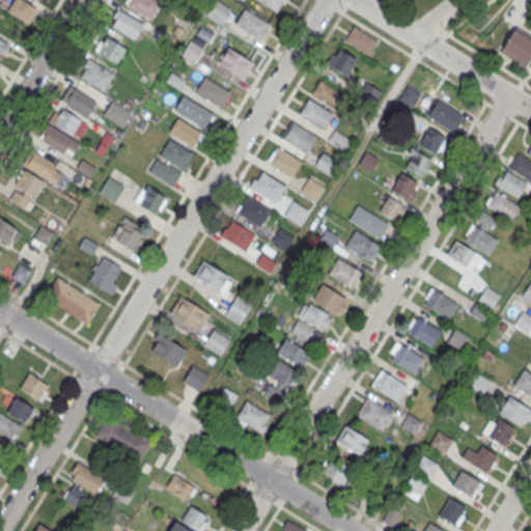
[(6,10),(12,0),(22,0),(36,8),(27,23),(6,10)]
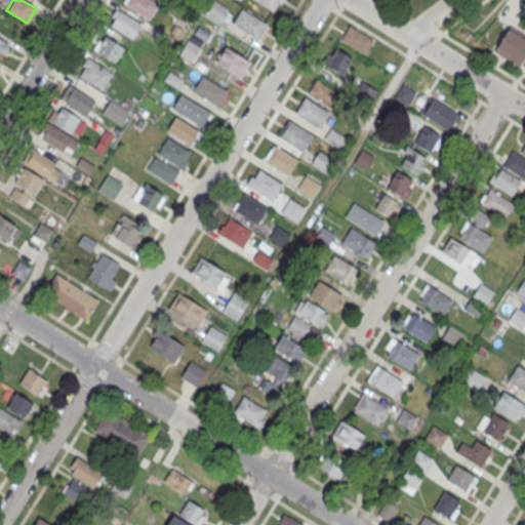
[(124,4),(126,0),(151,0),(158,4),(148,19),(124,4)]
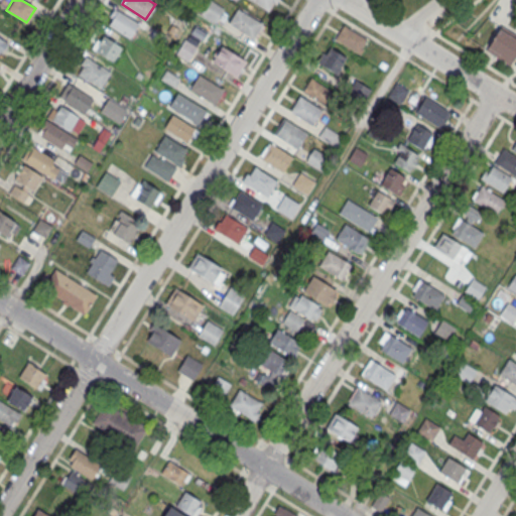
[(250,0),(269,12),(277,0),(250,0)]
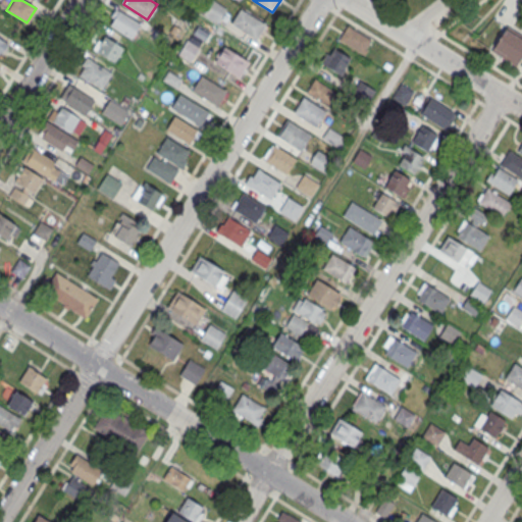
[(208,16),(217,22),(223,11),(214,6),(208,16)]
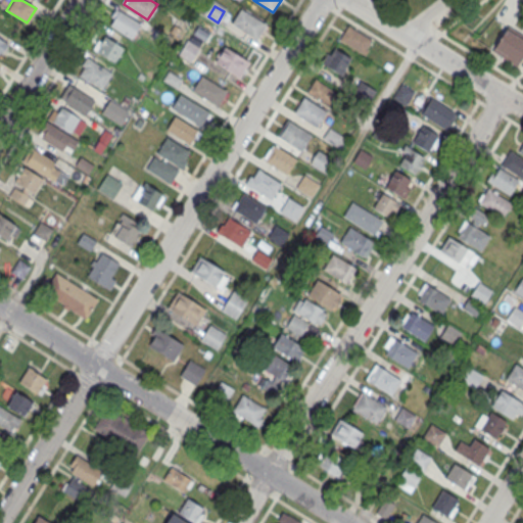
[(141,24),(115,8),(110,16),(113,18),(109,26),(132,39),(141,24)]
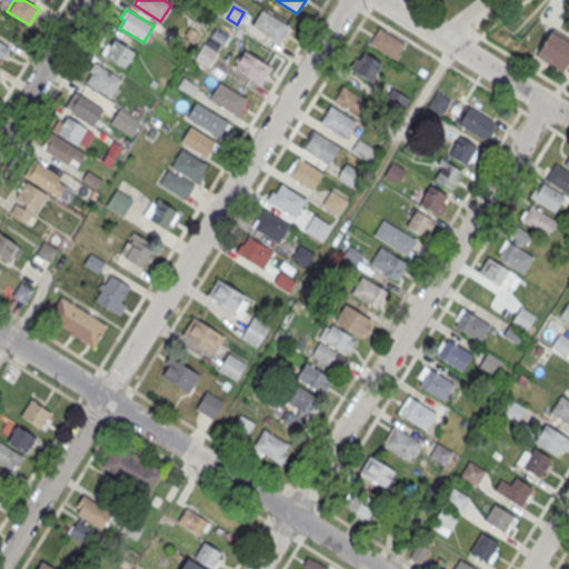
[(262,9),(252,25),(279,41),(289,26),(262,9)]
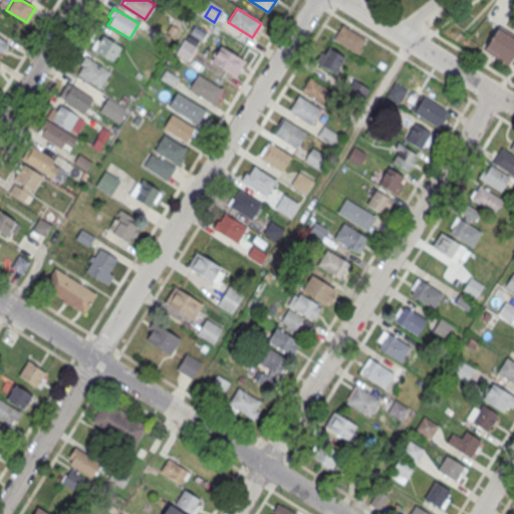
[(341,24),(364,39),(359,47),(361,48),(358,53),(333,38),(341,24)]
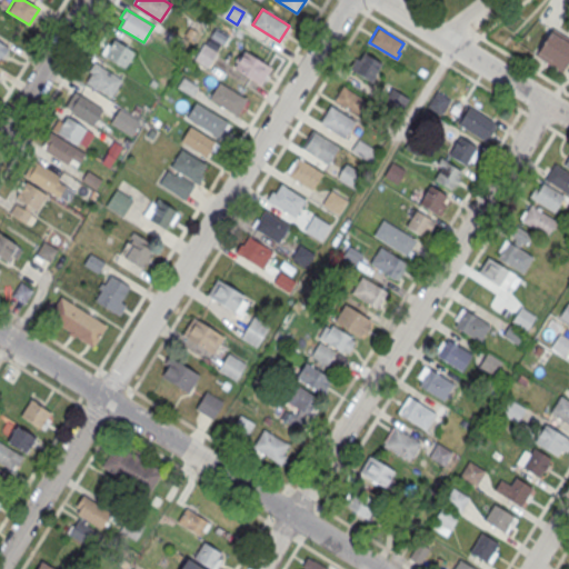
[(561,72),(568,59),(568,40),(551,30),(535,56),(561,72)]
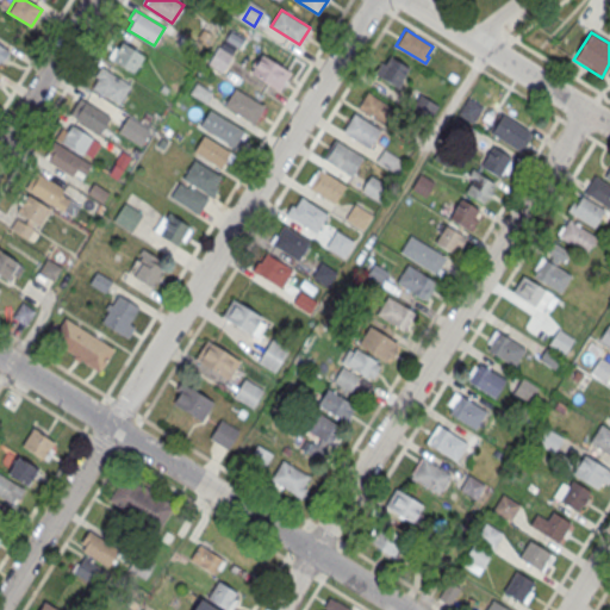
[(144,55),(134,73),(107,57),(114,47),(118,48),(122,42),(144,55)]
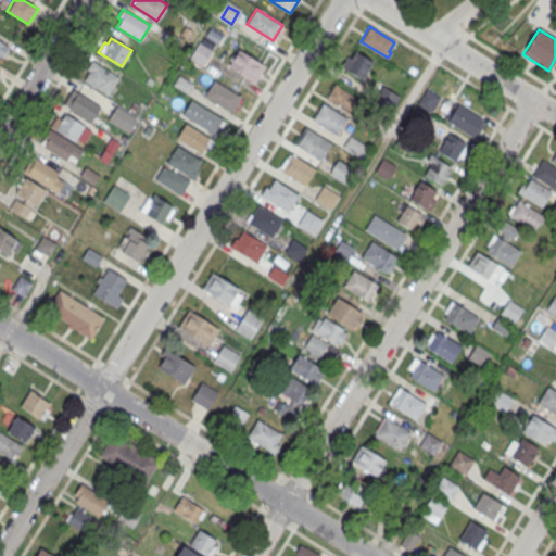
[(0,60),(9,46),(0,40),(0,60)]
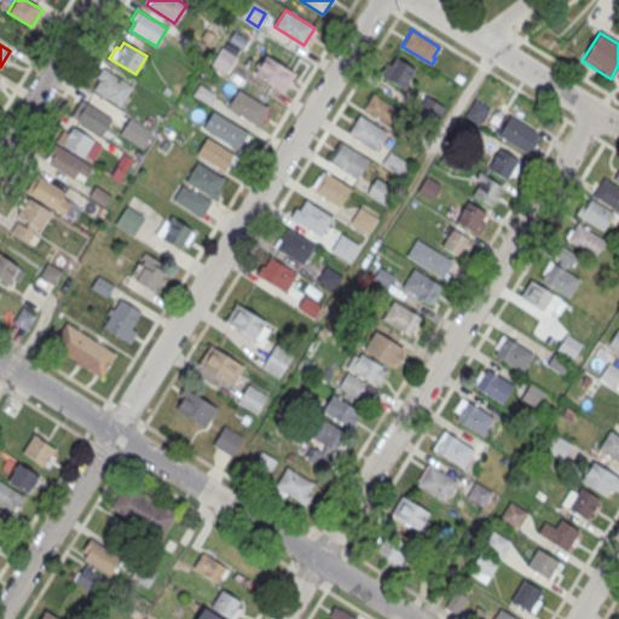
[(224,71),(235,56),(223,48),(213,64),(224,71)]
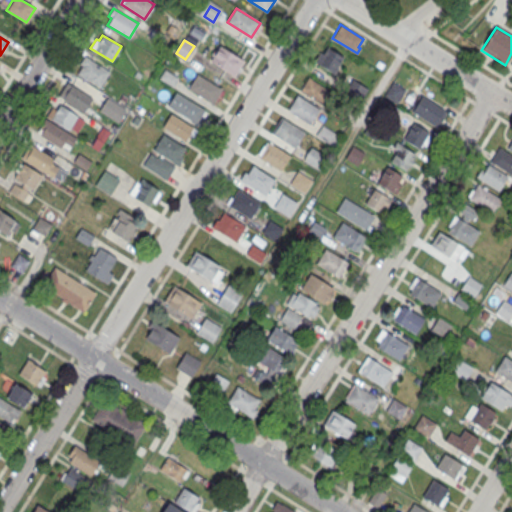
[(335,73),(344,55),(323,45),(314,63),(335,73)]
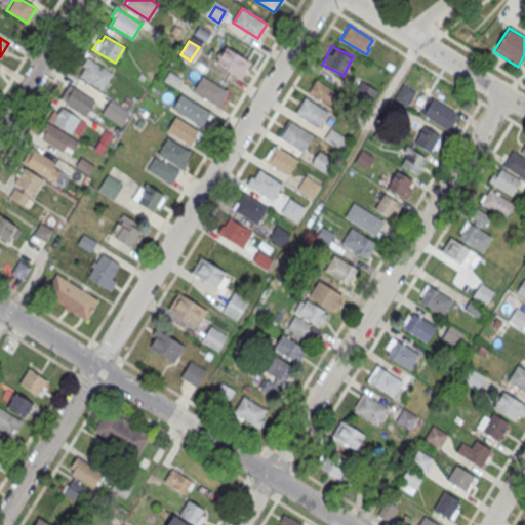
[(225,47),(215,62),(241,77),(250,63),(225,47)]
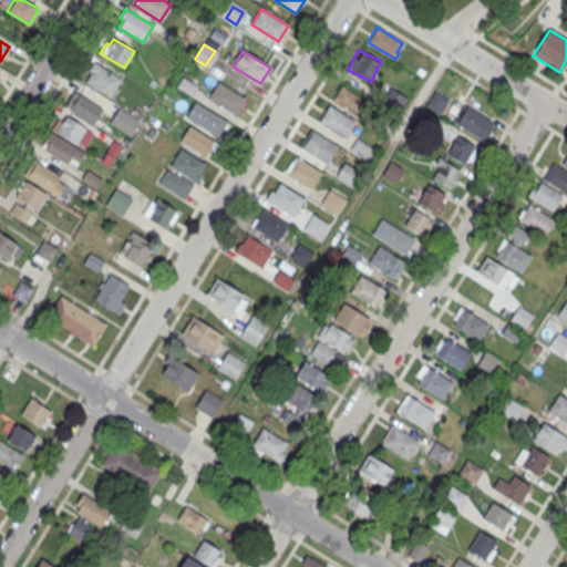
[(110,96),(121,80),(93,61),(88,70),(91,72),(85,82),(110,96)]
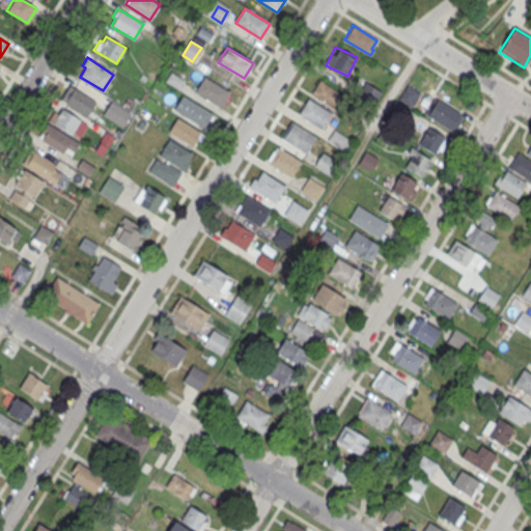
[(170,72),(165,81),(179,89),(185,80),(170,72)]
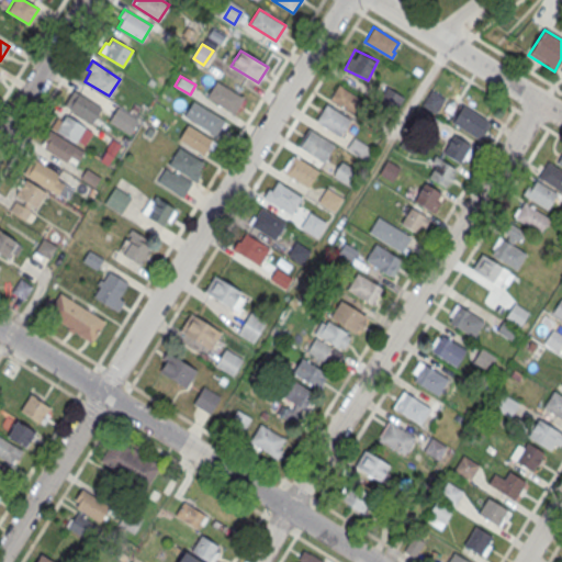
[(215,80),(206,97),(233,113),(243,98),(215,80)]
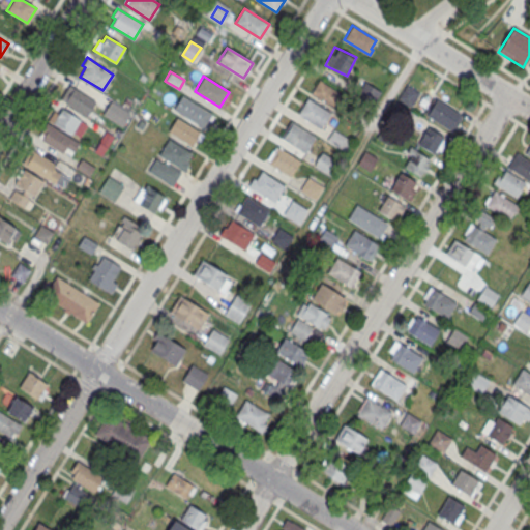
[(311,94),(320,79),(343,93),(332,109),(311,94)]
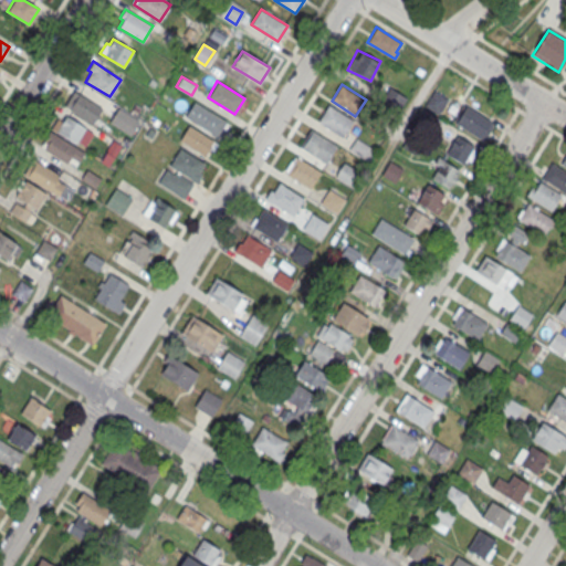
[(407,98),(390,87),(383,100),(398,111),(407,98)]
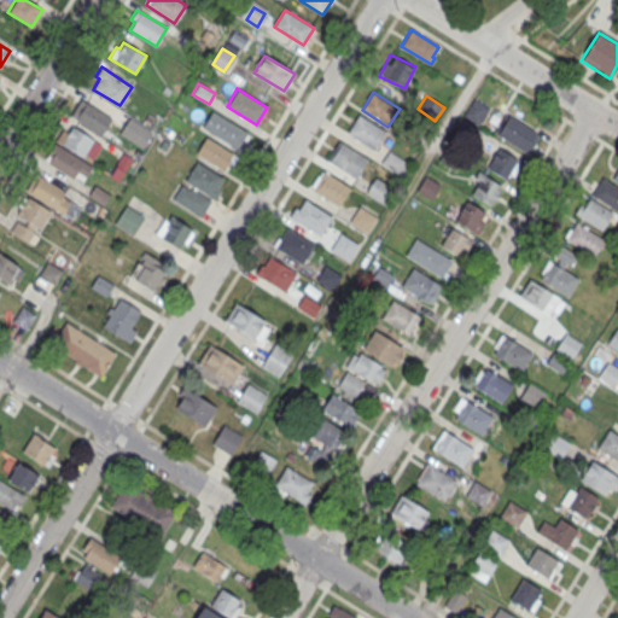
[(489,109),(474,99),(465,115),(479,123),(489,109)]
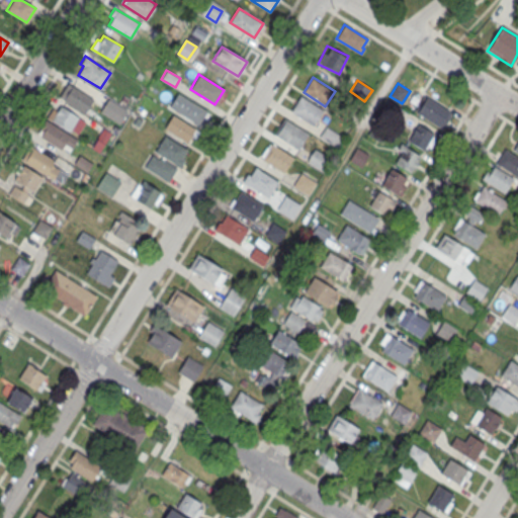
[(64,100),(73,86),(93,98),(84,112),(64,100)]
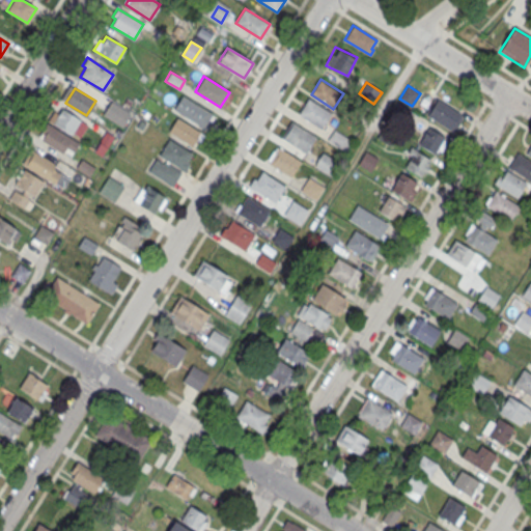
[(182,94),(173,109),(205,130),(215,115),(182,94)]
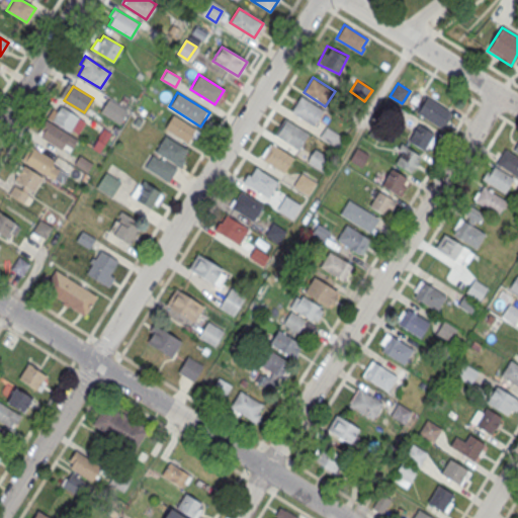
[(291,111),(300,96),(323,109),(313,124),(291,111)]
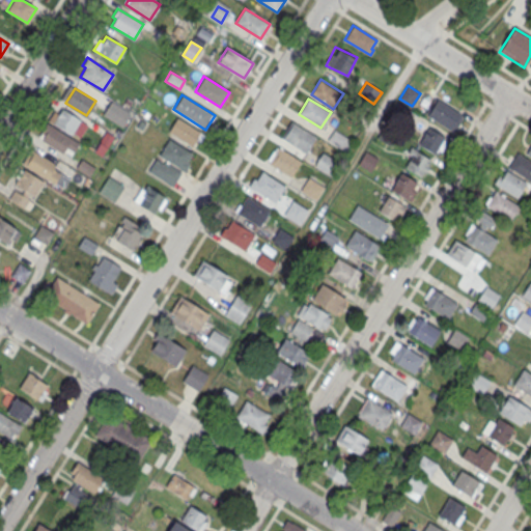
[(426,115),(453,132),(463,116),(437,100),(426,115)]
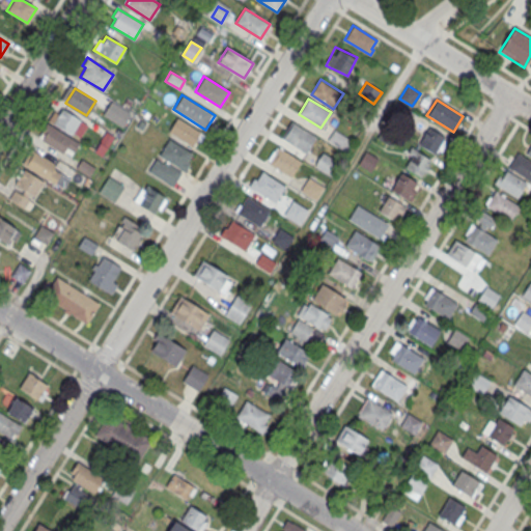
[(53,123),(62,109),(83,121),(75,136),(53,123)]
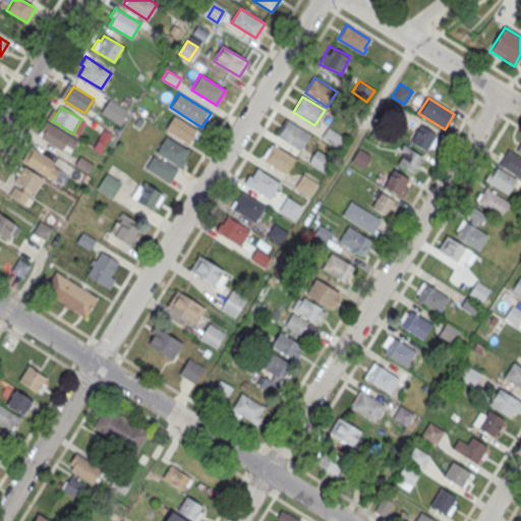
[(166,129),(174,115),(197,130),(189,143),(166,129)]
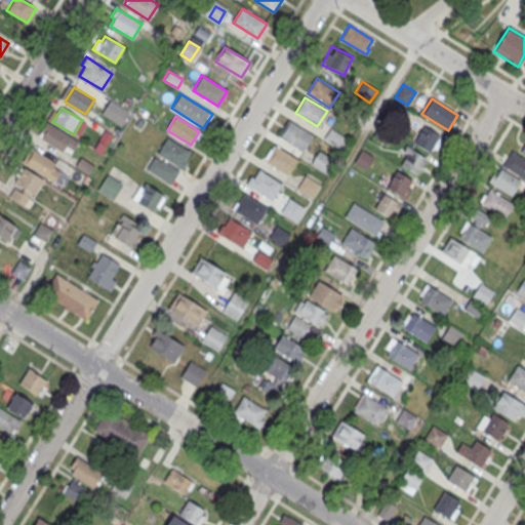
[(288,119),(313,135),(303,152),(277,135),(288,119)]
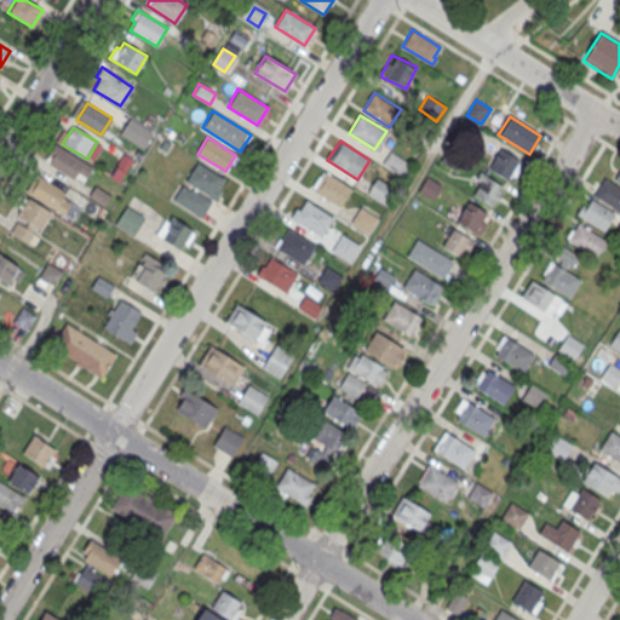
[(55,144),(92,167),(86,177),(78,172),(73,179),(47,164),(51,158),(47,155),(55,144)]
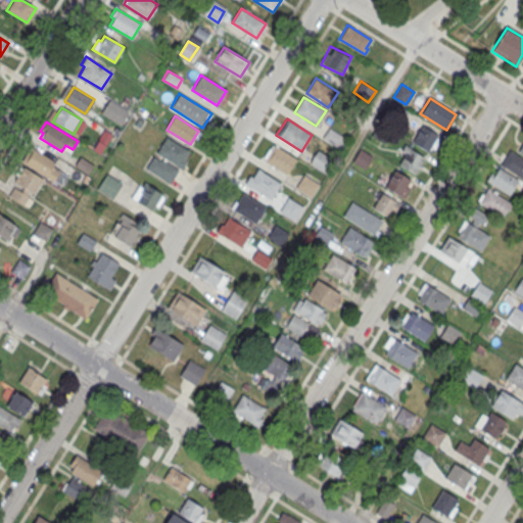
[(438,134),(420,126),(412,143),(429,151),(438,134)]
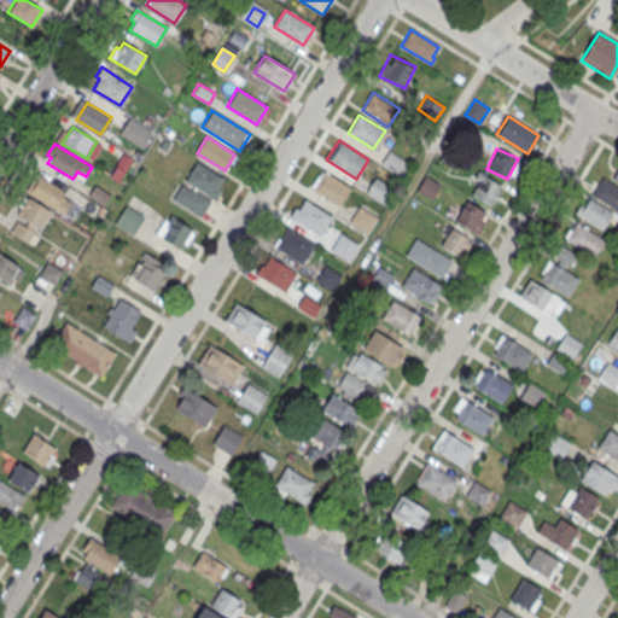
[(380,163),(403,178),(412,164),(389,150),(380,163)]
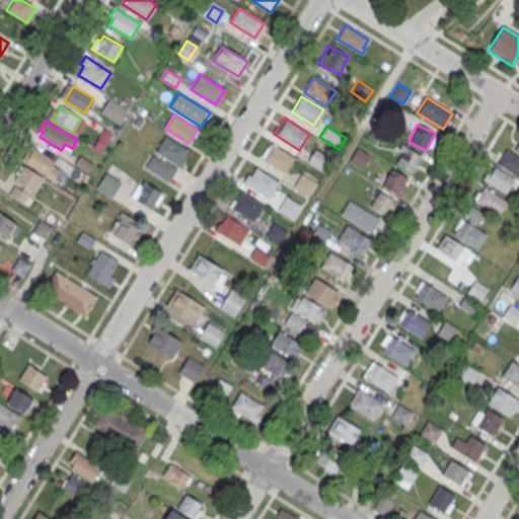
[(155,151),(164,136),(188,149),(178,165),(155,151)]
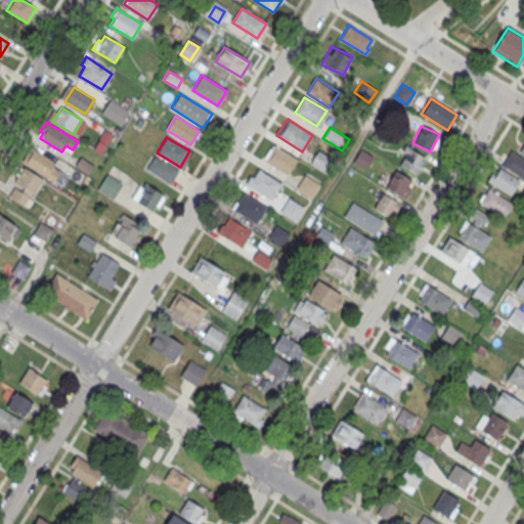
[(274,144),(297,159),(287,175),(264,161),(265,159),(264,158),(270,148),(271,148),(274,144)]
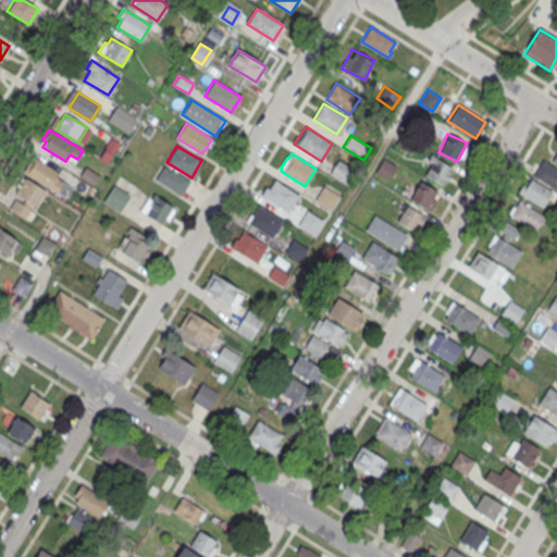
[(443,185),(453,166),(432,155),(421,174),(443,185)]
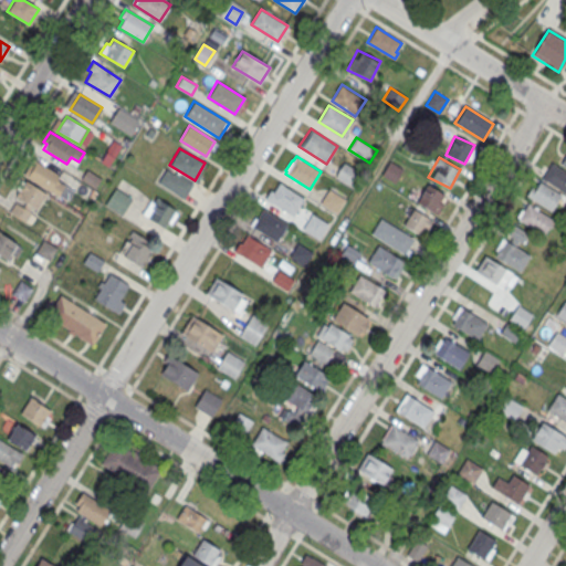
[(58,196),(64,184),(56,179),(60,176),(33,158),(23,174),(58,196)]
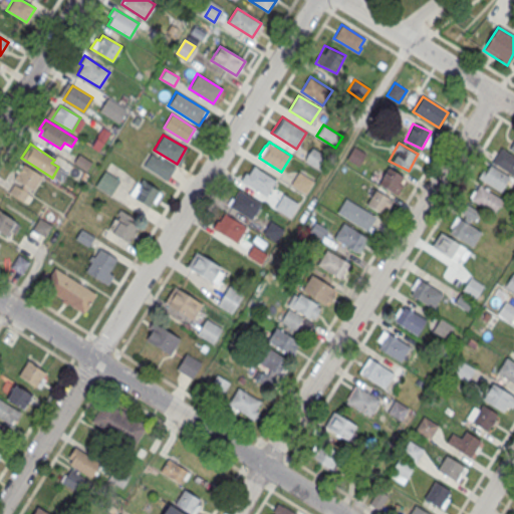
[(304,161),(312,148),(327,157),(320,171),(304,161)]
